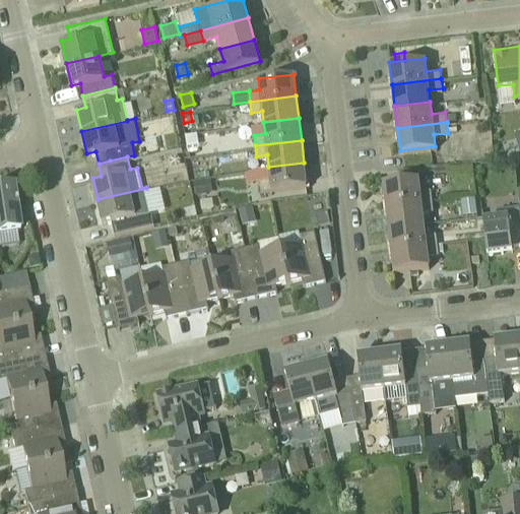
[(259,179),(260,190),(307,184),(304,163),(268,167),(270,178),(259,179)]
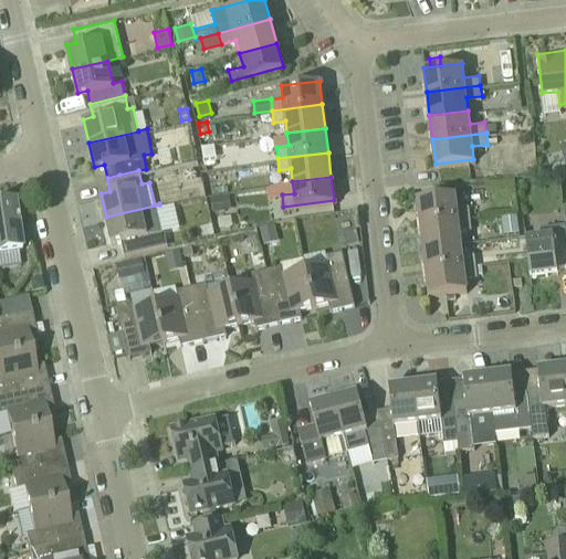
[(229,192),(212,194),(213,208),(231,206),(229,192)]
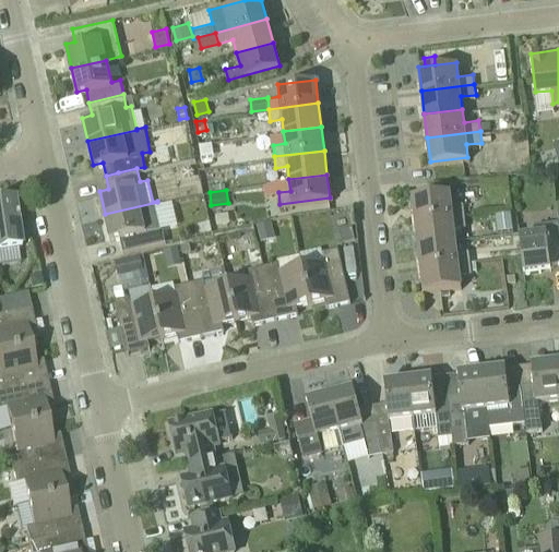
[(451,203),(450,190),(412,194),(415,218),(464,213),(463,201),(451,203)]
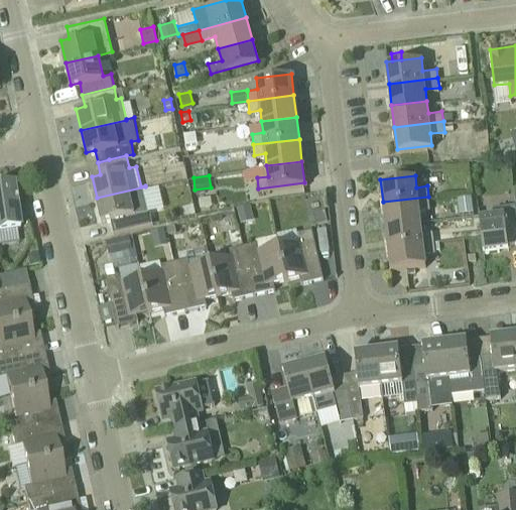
[(0,227),(19,224),(15,200),(17,200),(16,196),(15,196),(13,180),(0,181),(0,227)]
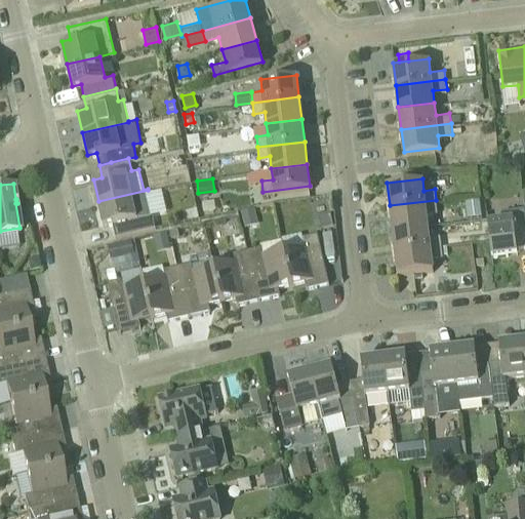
[(115,234),(156,225),(148,190),(98,201),(104,224),(113,222),(115,234)]
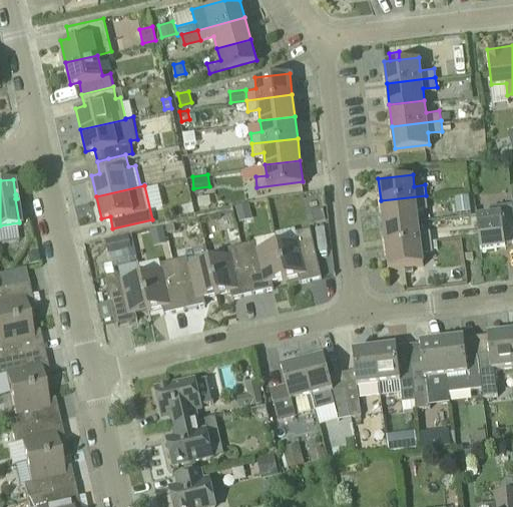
[(468,191),(454,193),(457,208),(470,206),(468,191)]
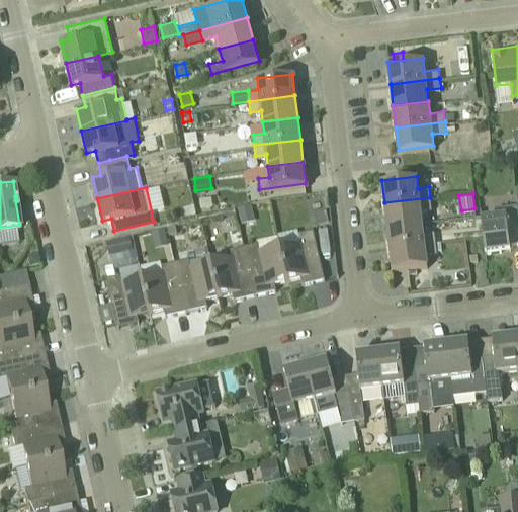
[(387,225),(422,221),(421,209),(432,207),(430,197),(384,202),(387,225)]
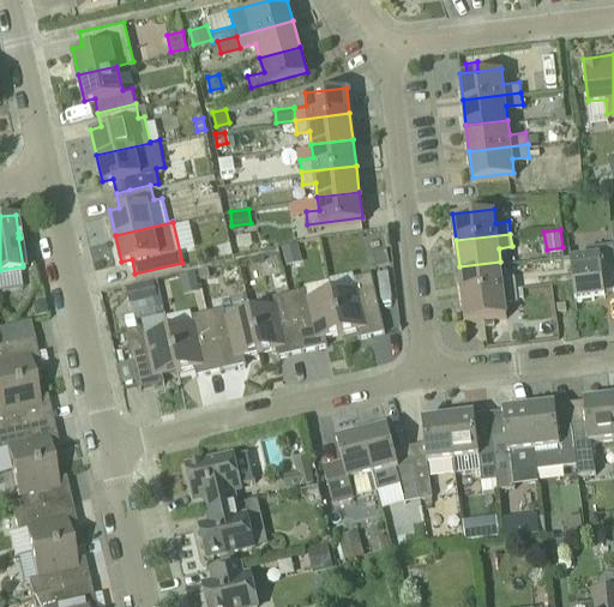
[(283,242),(287,260),(302,258),(299,239),(283,242)]
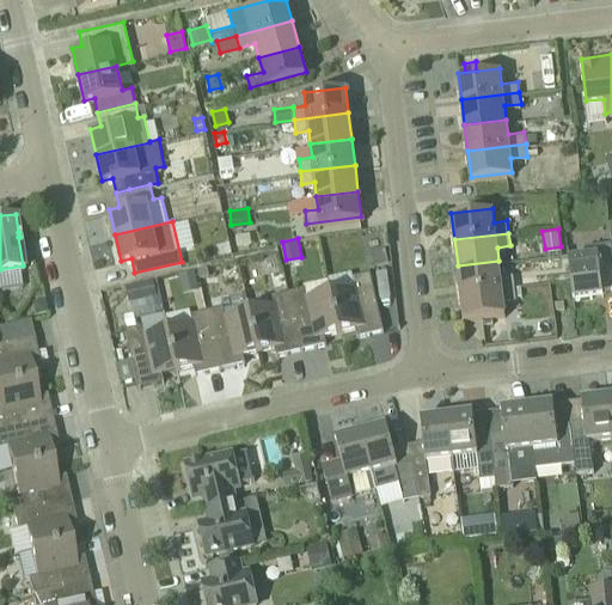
[(611,240),(611,239),(585,243),(586,248),(569,250),(568,245),(568,256),(573,297),(603,292),(603,286),(611,285),(611,240)]
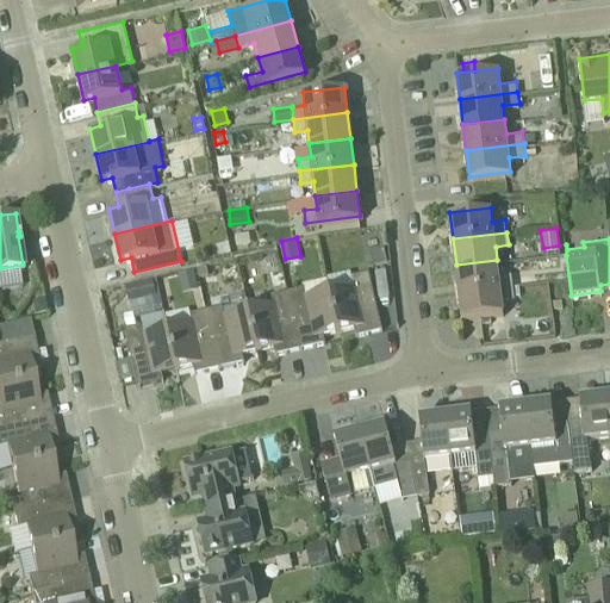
[(385,244),(371,248),(374,261),(387,259),(385,244)]
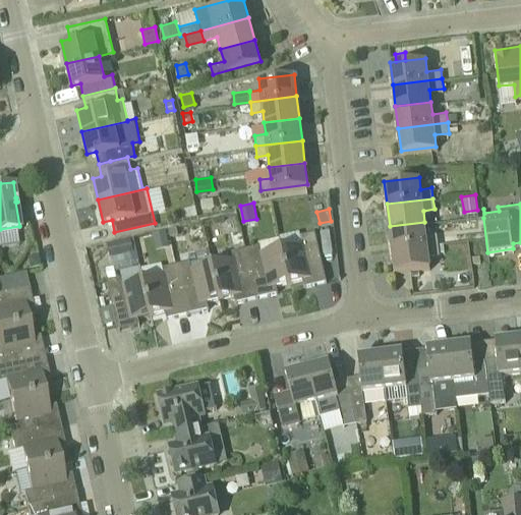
[(392,248),(439,242),(437,231),(425,233),(424,222),(390,226),(392,248)]
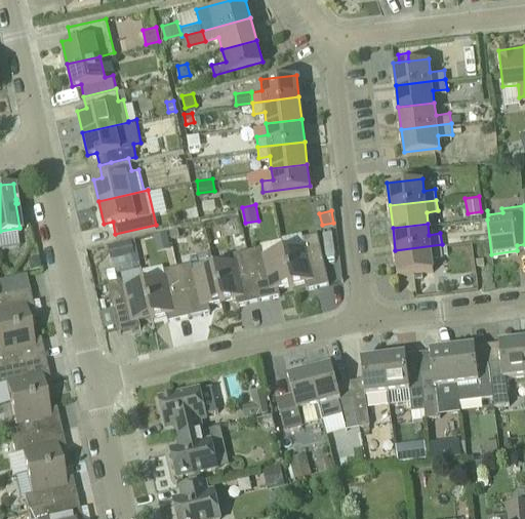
[(177,226),(169,228),(171,236),(179,234),(177,226)]
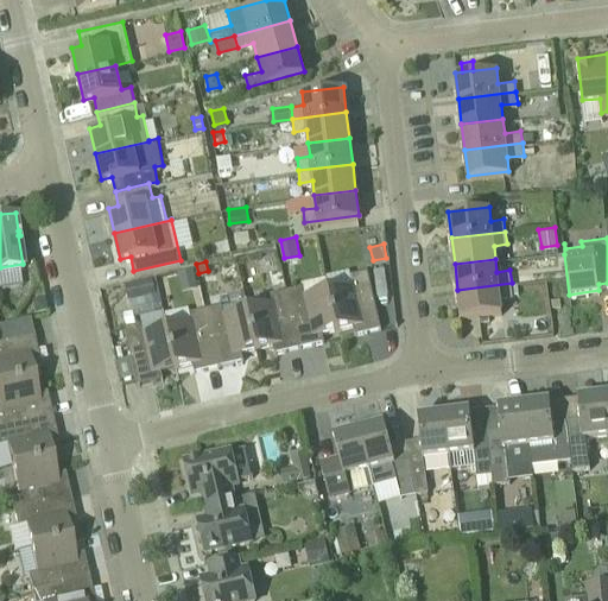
[(549,264),(512,266),(513,278),(549,277),(549,264)]
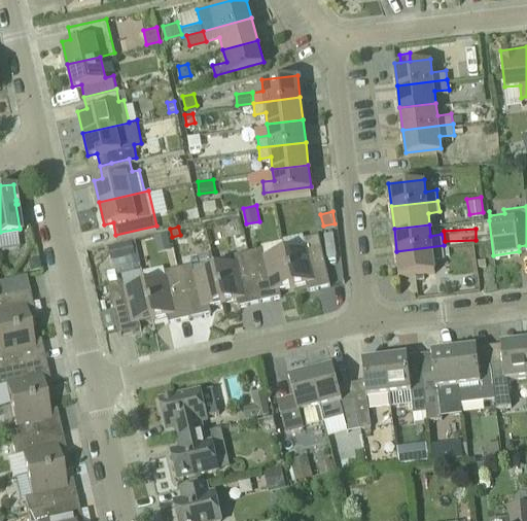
[(159,247),(171,244),(167,230),(155,233),(159,247)]
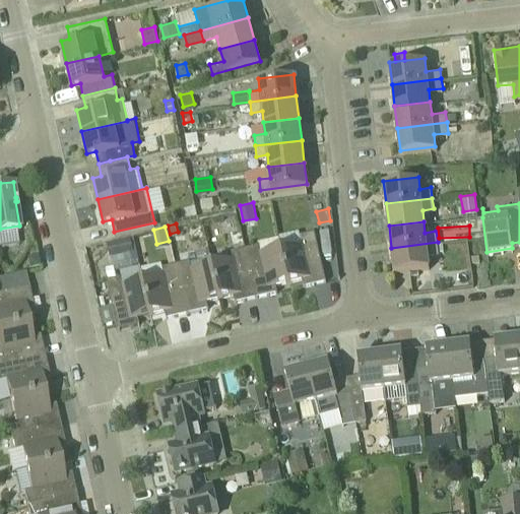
[(302,240),(280,244),(288,279),(303,276),(304,283),(326,278),(315,229),(300,233),(302,240)]
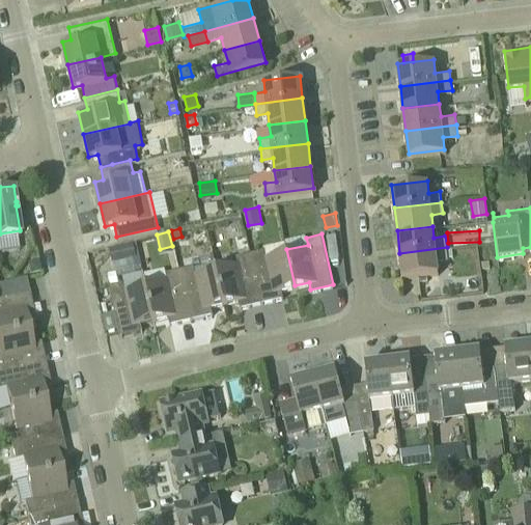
[(112,257),(136,252),(133,239),(110,244),(112,257)]
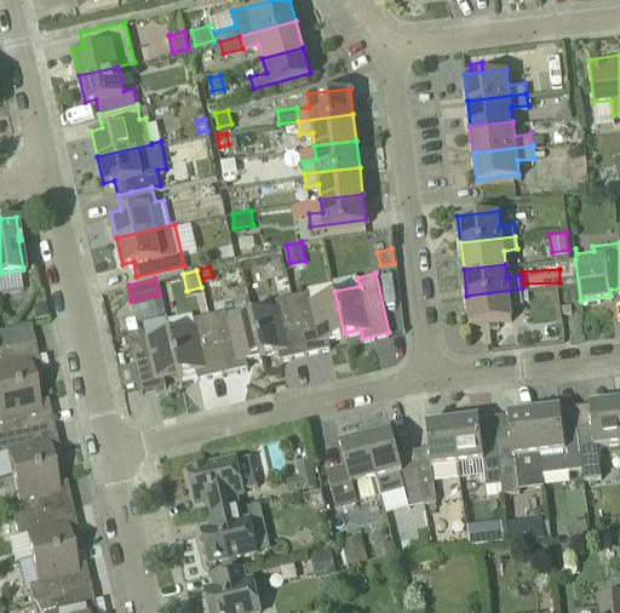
[(328,337),(344,333),(334,291),(310,297),(309,288),(292,292),(305,351),(331,345),(328,337)]
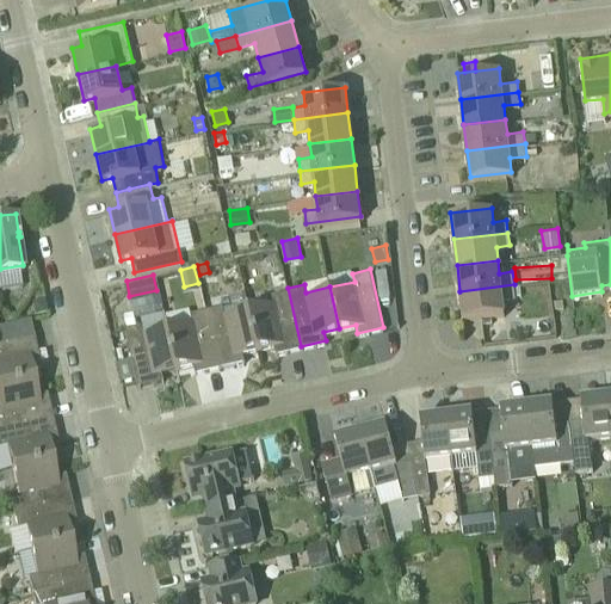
[(504,312),(503,297),(516,296),(514,284),(460,291),(463,316),(504,312)]
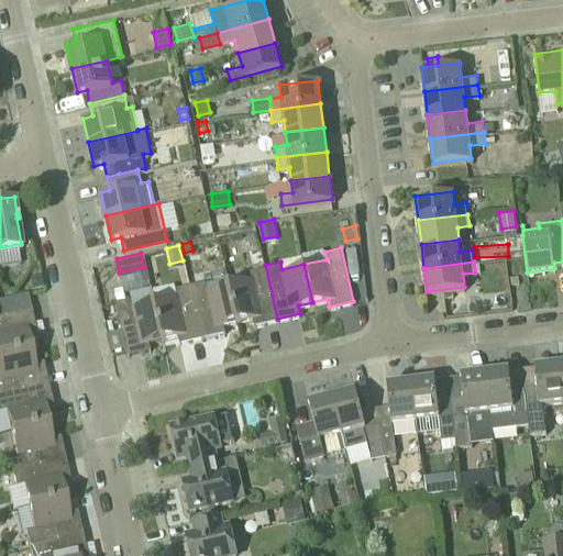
[(252,276),(230,281),(238,319),(253,315),(254,323),(277,319),(265,265),(250,268),(252,276)]
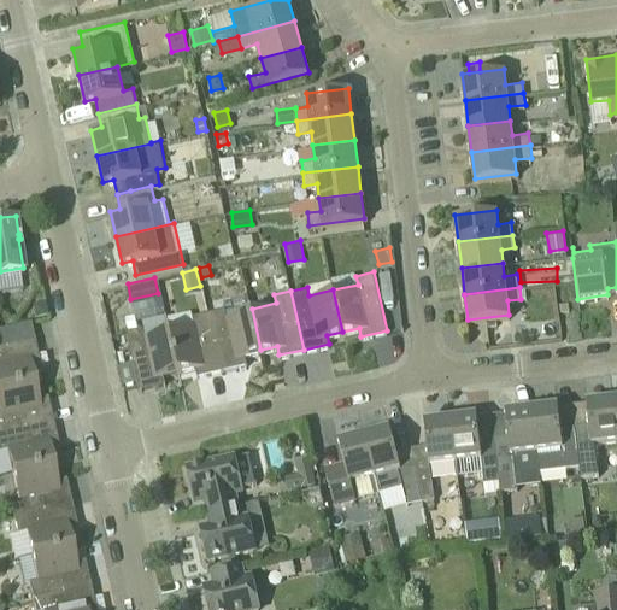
[(50,315),(45,297),(34,300),(37,317),(50,315)]
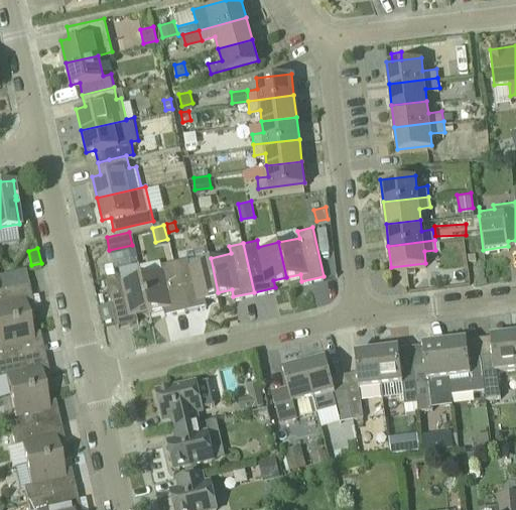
[(218,292),(211,258),(189,263),(188,256),(174,259),(185,307),(207,303),(205,296),(218,292)]
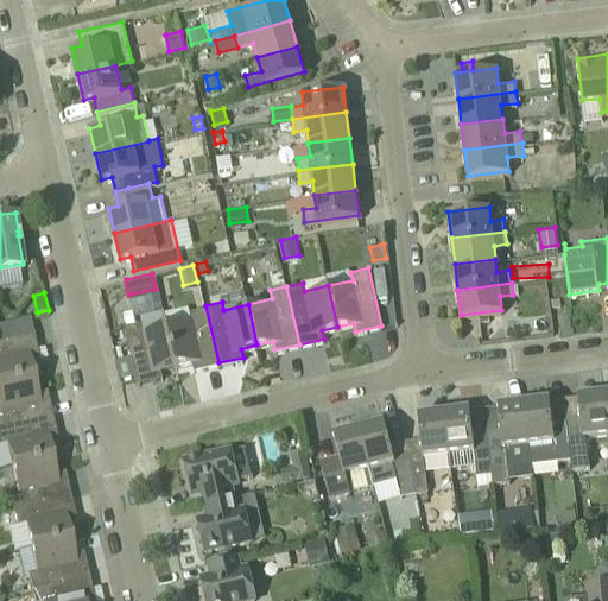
[(206,305),(190,309),(191,316),(169,323),(168,323),(177,364),(192,360),(195,368),(219,362),(206,305)]
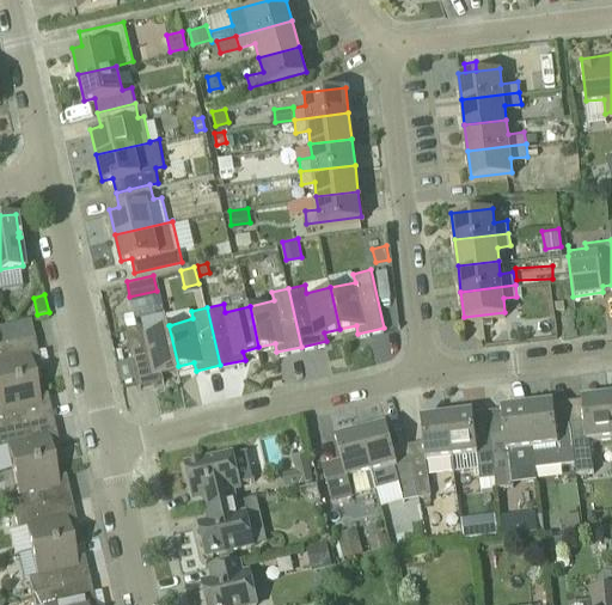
[(34,332),(30,317),(30,316),(0,322),(0,331),(1,340),(34,332)]
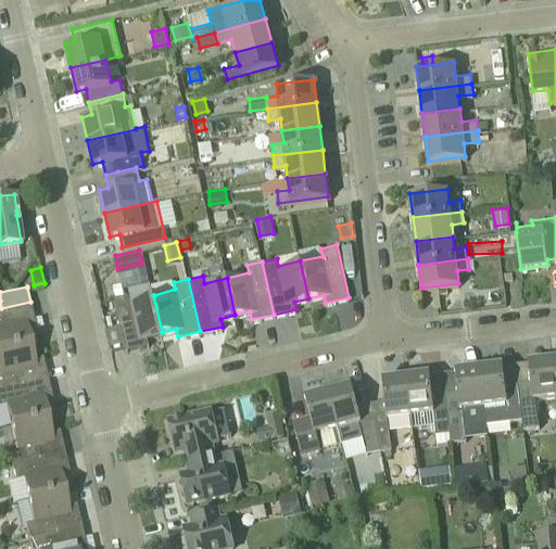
[(131,299),(129,292),(114,296),(126,348),(149,343),(147,335),(162,332),(153,295),(131,299)]
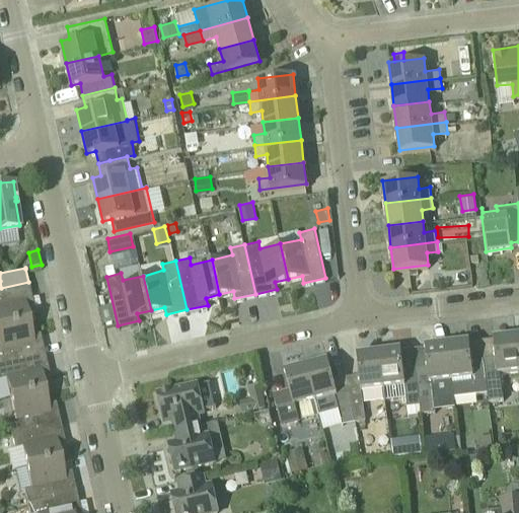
[(0,324),(29,318),(26,305),(33,303),(28,282),(1,288),(0,288),(0,324)]
